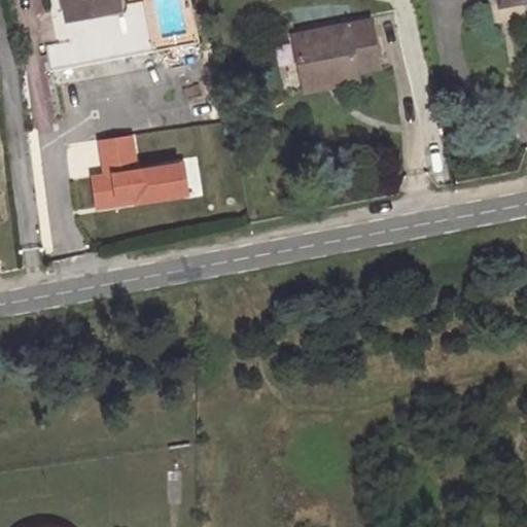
[(61,0),(64,16),(115,6),(114,0),(61,0)]
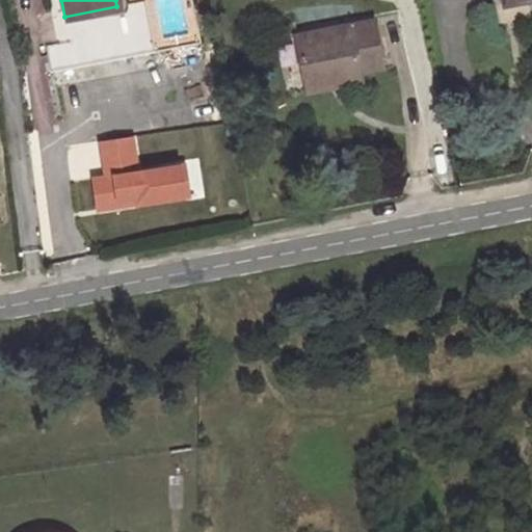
[(116,6),(64,17),(43,21),(53,71),(154,51),(143,1),(116,6)]
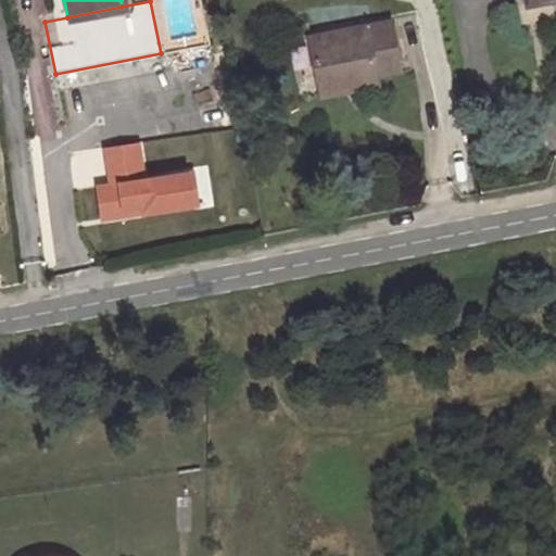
[(389,21),(307,34),(320,93),(375,85),(373,73),(399,68),(389,21)]
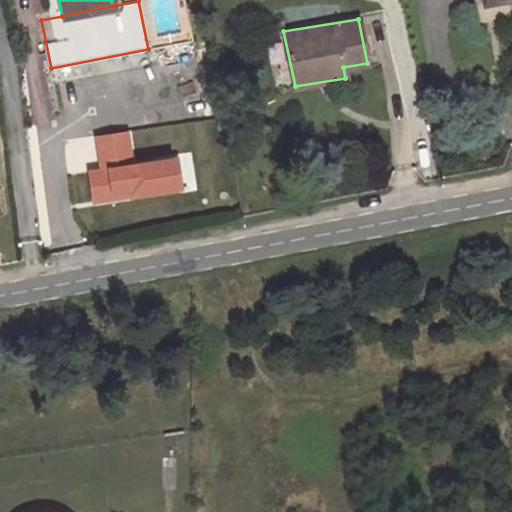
[(95,137),(100,168),(133,163),(128,131),(95,137)]
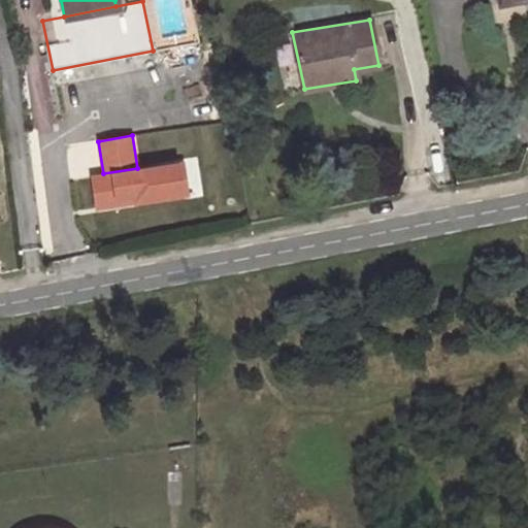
[(103,173),(92,175),(97,208),(188,194),(183,161),(137,168),(103,173)]
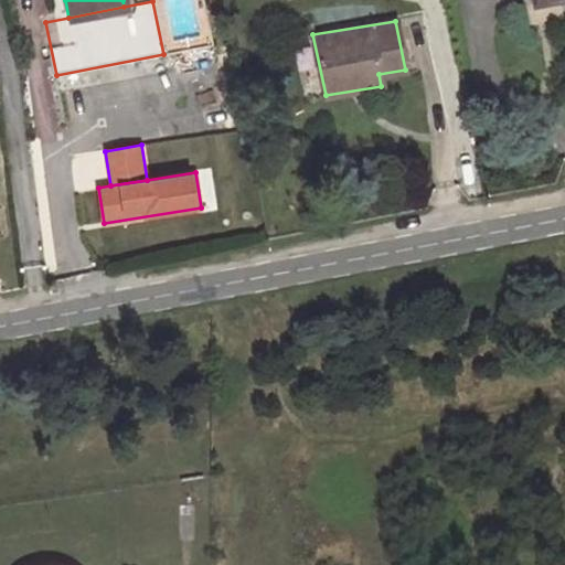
All buildings are outlined.
